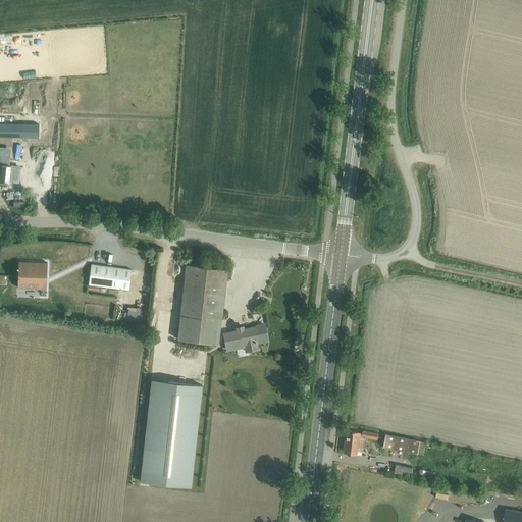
[(0,122),(0,137),(38,138),(39,123),(0,122)]
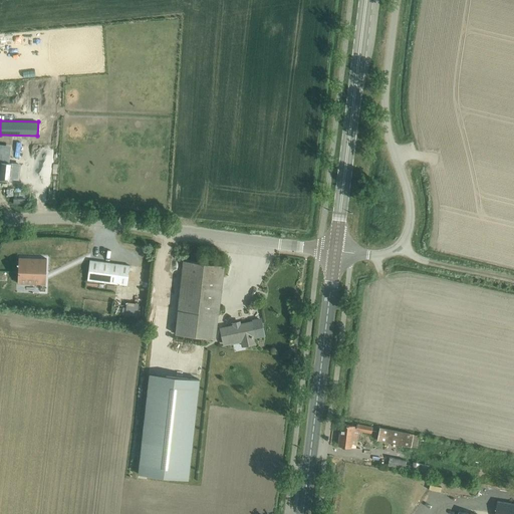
[(0,147),(0,179),(9,181),(10,179),(18,179),(19,165),(7,164),(9,149),(0,147)]
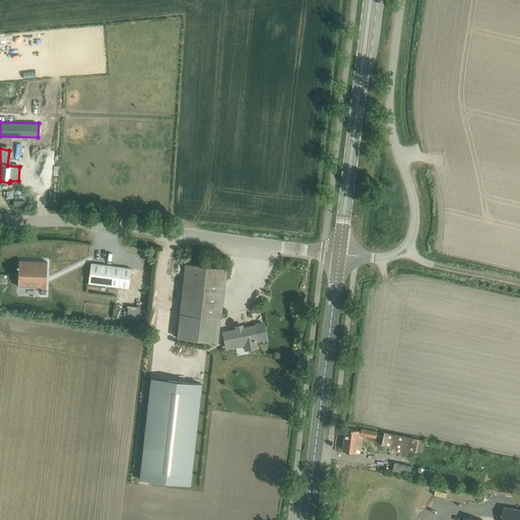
[(18,261),(17,286),(39,287),(39,278),(46,278),(47,262),(18,261)]
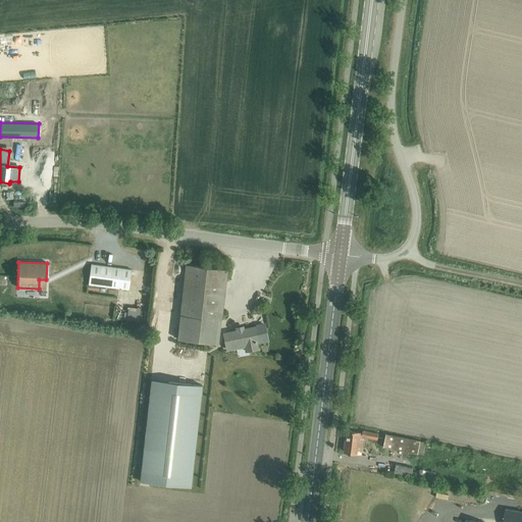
[(132,270),(91,264),(88,284),(128,290),(132,270)]
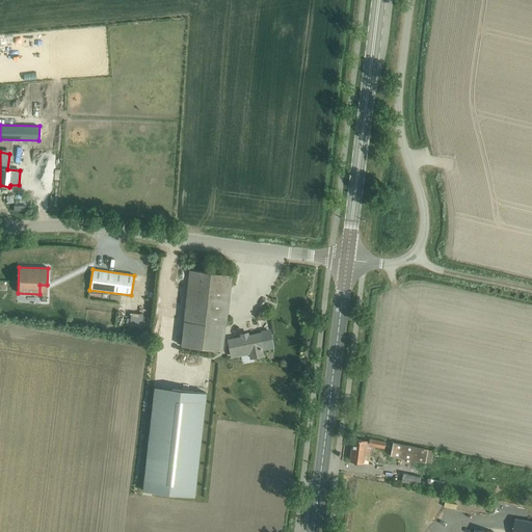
[(190,270),(182,347),(223,351),(232,275),(190,270)]
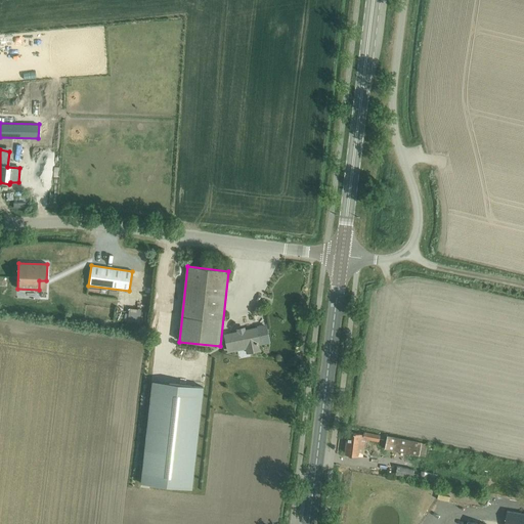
[(267,341),(264,326),(223,335),(227,351),(246,347),(247,353),(258,351),(257,343),(267,341)]
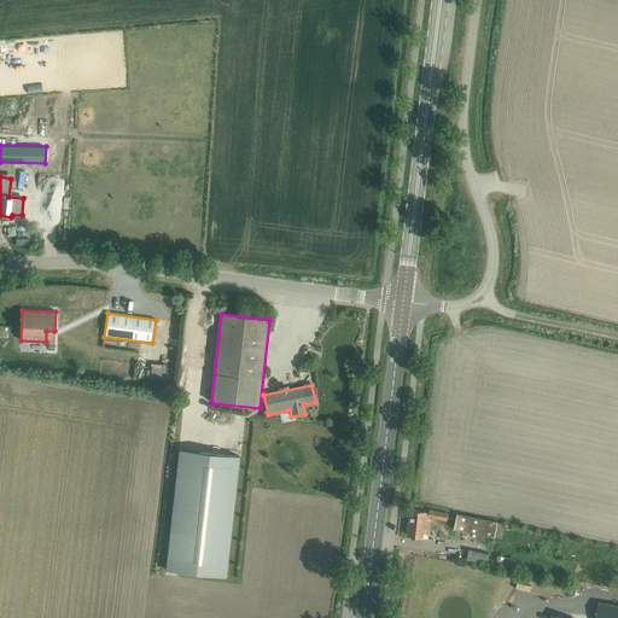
[(180,450),(165,570),(226,577),(239,456),(180,450)]
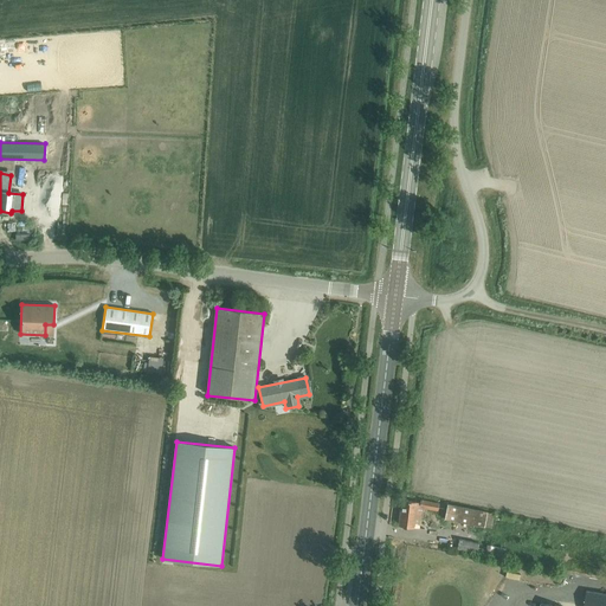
[(419,528),(421,508),(438,510),(439,504),(420,500),(420,503),(401,500),(398,526),(419,528)]
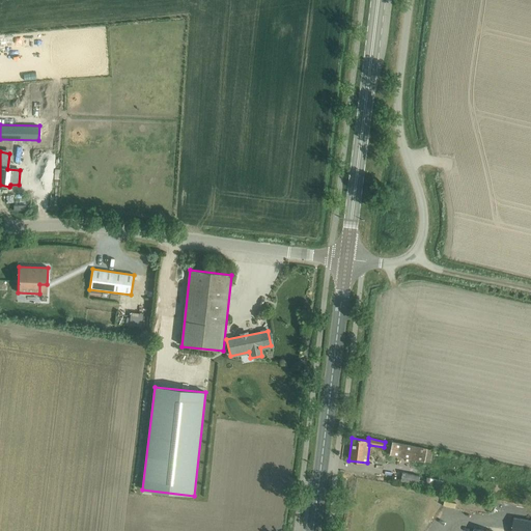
[(389,454),(424,462),(426,449),(391,442),(389,454)]
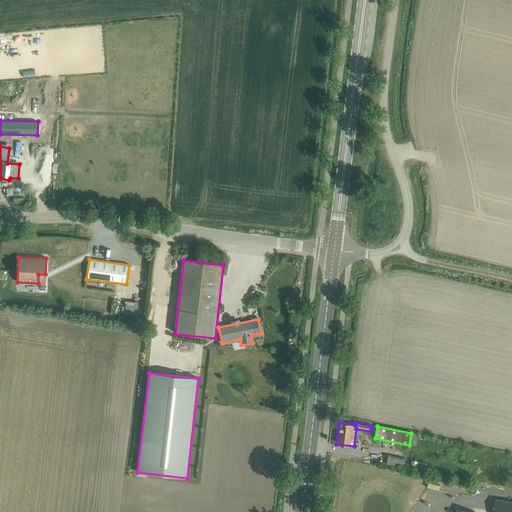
[(387,456),(386,464),(403,467),(404,459),(387,456)]
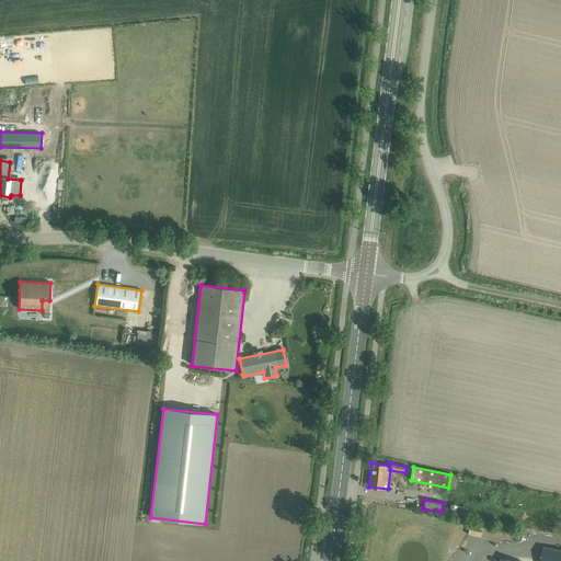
[(560,560),(560,549),(541,547),(539,560),(560,560)]
